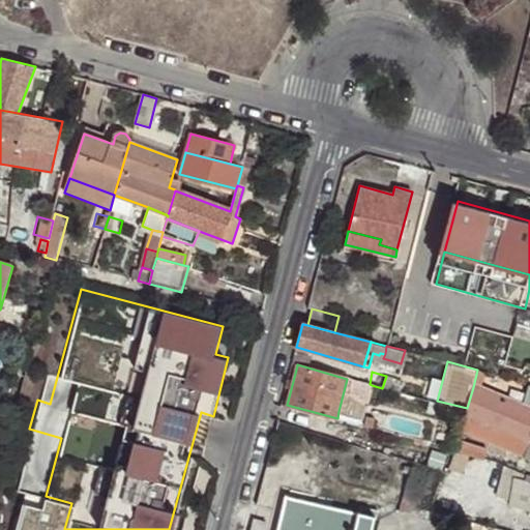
[(370,384),(352,380),(351,385),(370,391),(372,385),(370,384)]
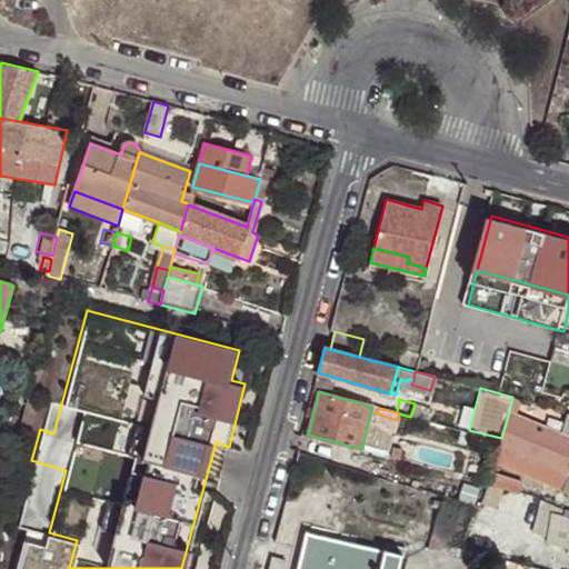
[(501,438),(500,442),(499,447),(532,461),(568,476),(568,439),(508,416),(501,438)]
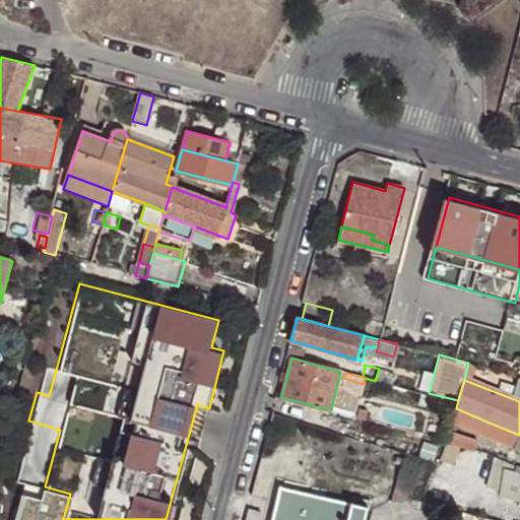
[(331,410),(352,416),(353,410),(332,403),(331,410)]
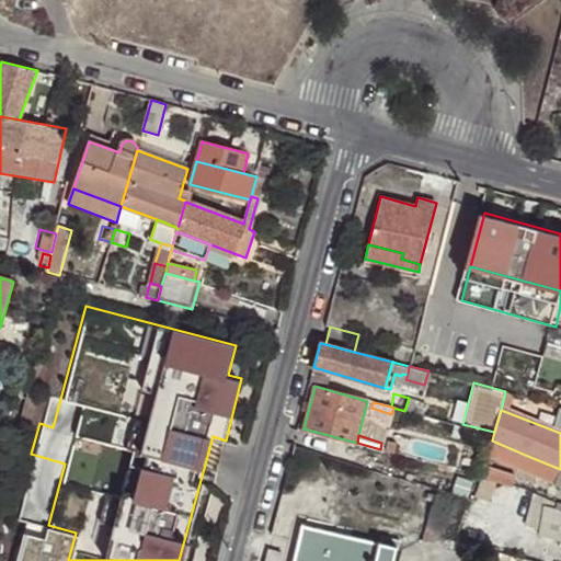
[(525,455),(492,441),(489,451),(493,454),(521,465),(525,455)]
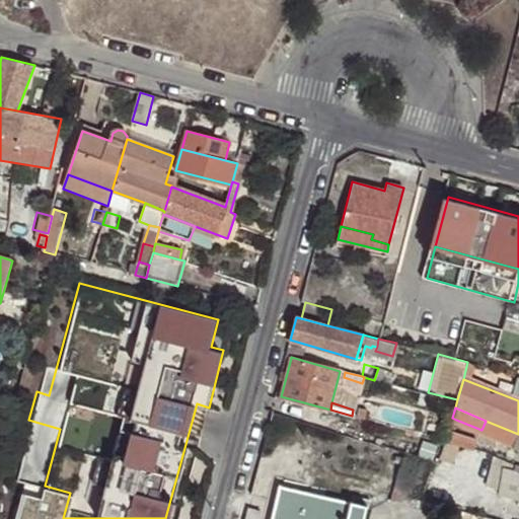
[(518,434),(486,421),(482,430),(480,432),(513,446),(518,434)]
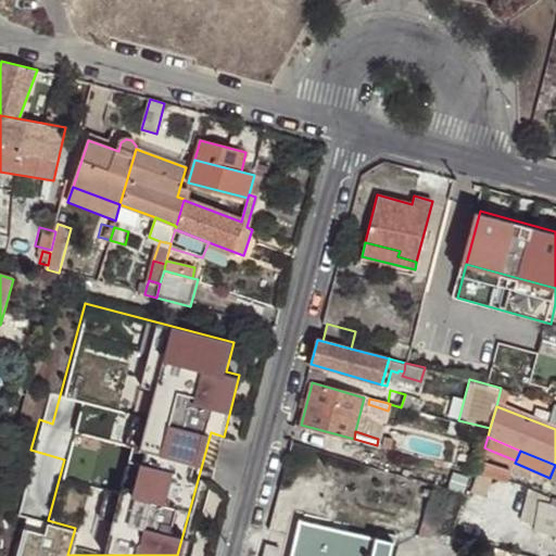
[(490,468),(480,466),(478,472),(488,476),(490,468)]
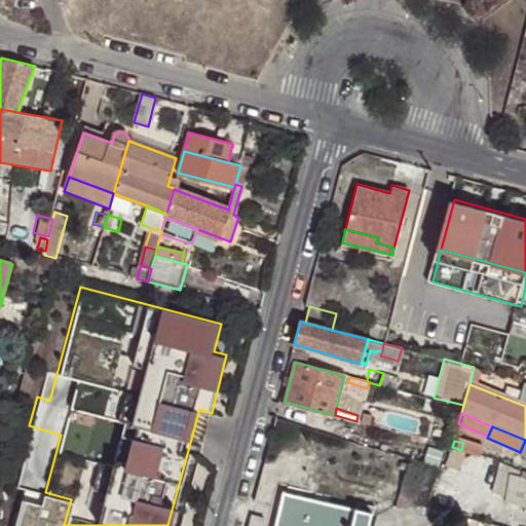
[(463,443),(461,450),(464,451),(473,453),(475,447),(475,446),(463,442),(463,443)]
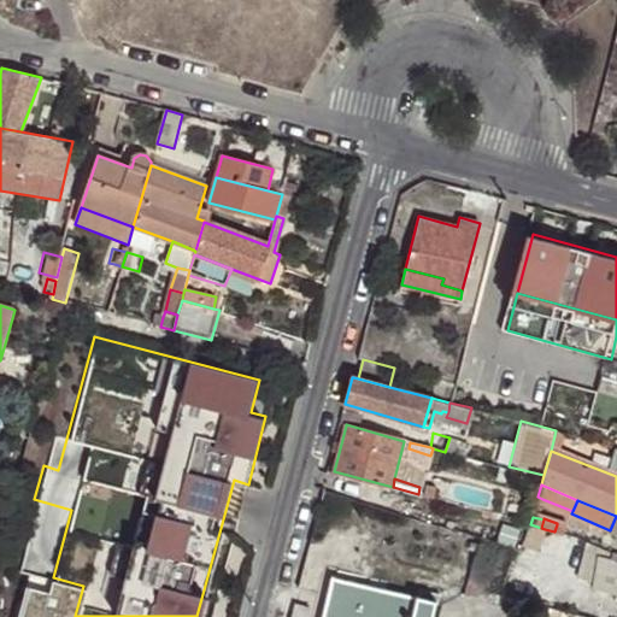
[(541,528),(530,524),(522,544),(538,550),(545,529),(541,528)]
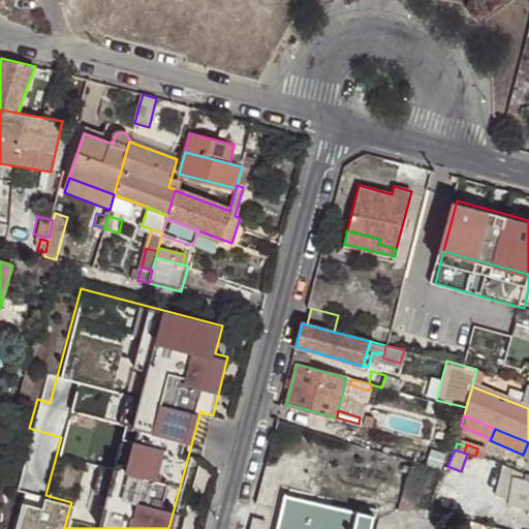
[(477,449),(475,456),(484,459),(485,452),(477,449)]
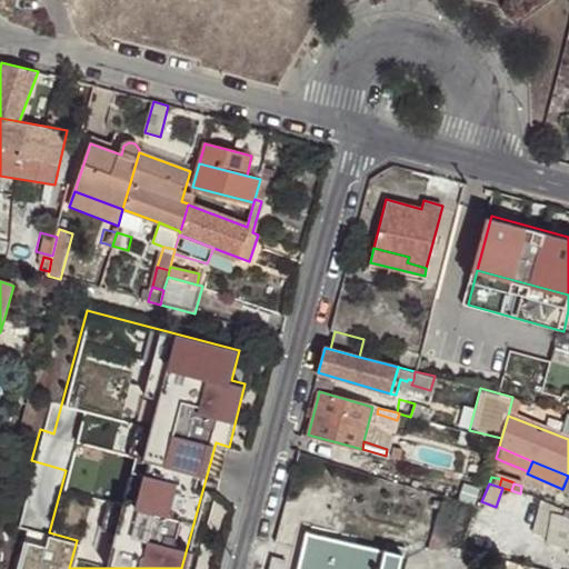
[(521,486),(520,493),(535,498),(537,489),(522,483),(521,486)]
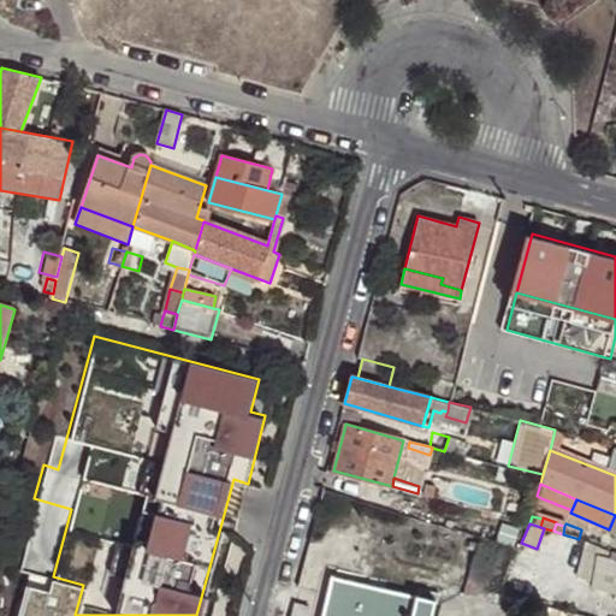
[(584,578),(598,582),(609,548),(593,544),(584,578)]
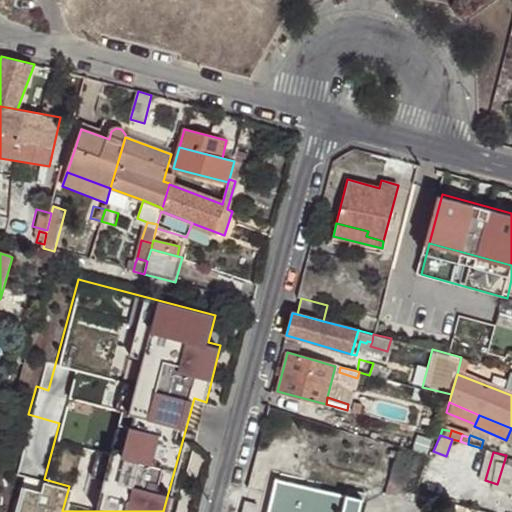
[(511,457),(506,455),(497,484),(495,489),(511,494),(511,457)]
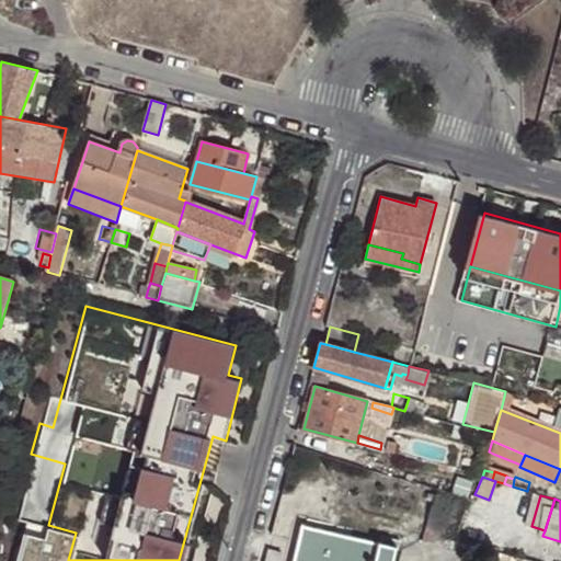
[(432,506),(423,539),(448,539),(456,513),(432,506)]
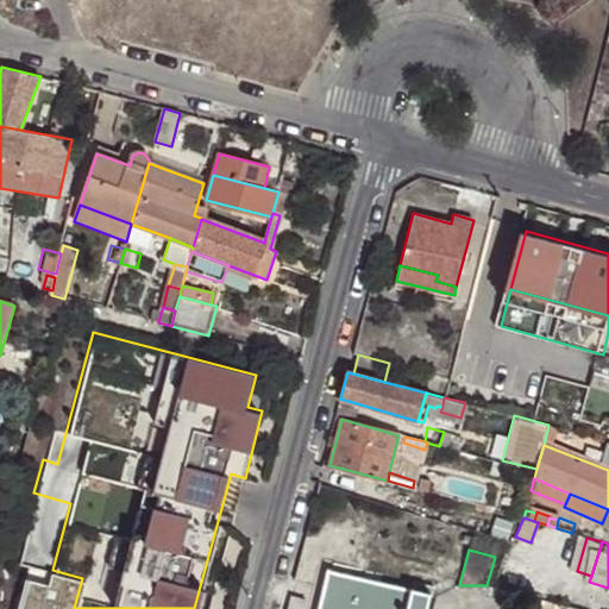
[(318,608),(427,608),(431,595),(431,594),(410,588),(328,567),(318,608)]
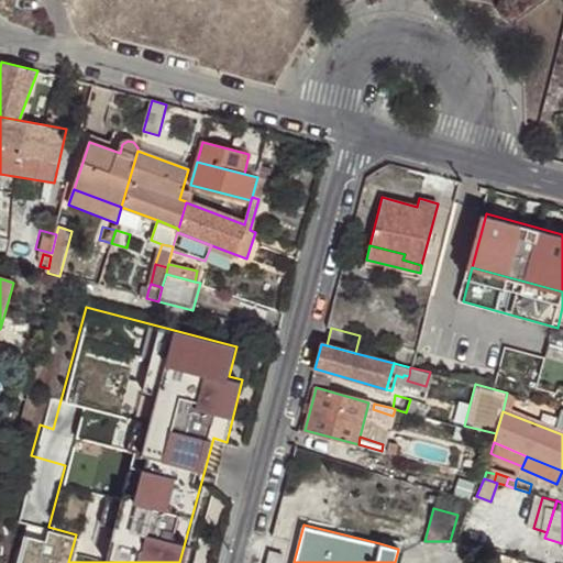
[(381,539),(379,543),(398,549),(398,550),(399,550),(401,544),(381,539)]
